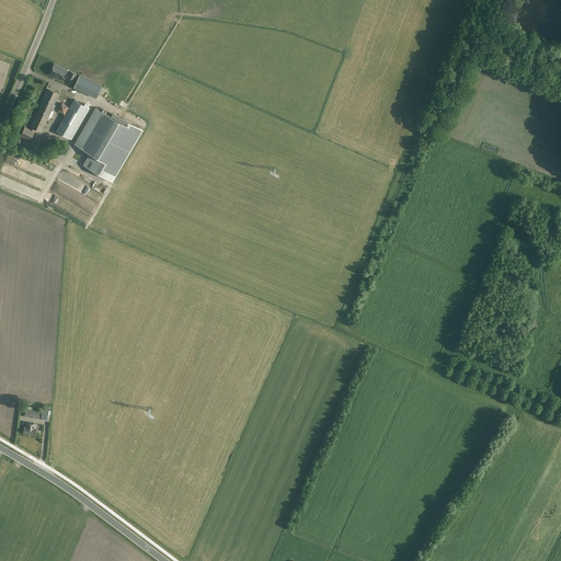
[(54,64),(49,75),(60,80),(64,72),(69,75),(67,78),(73,81),(77,73),(70,71),(66,70),(67,69),(54,64)]
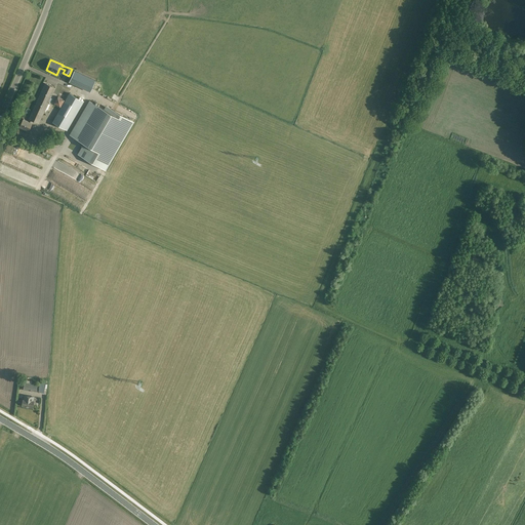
[(75,70),(70,81),(90,90),(95,80),(75,70)]
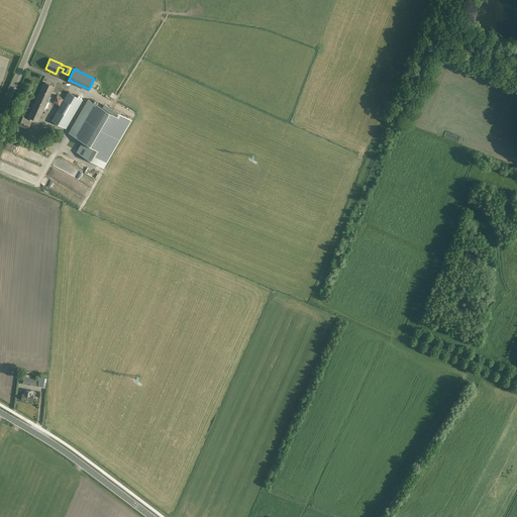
[(44,82),(28,117),(32,119),(38,121),(48,100),(55,87),(44,82)]
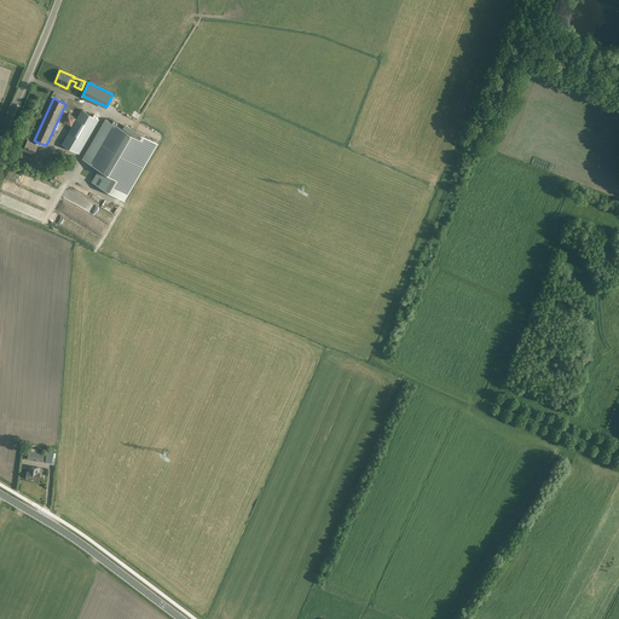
[(65,109),(76,114),(79,106),(68,102),(65,109)]
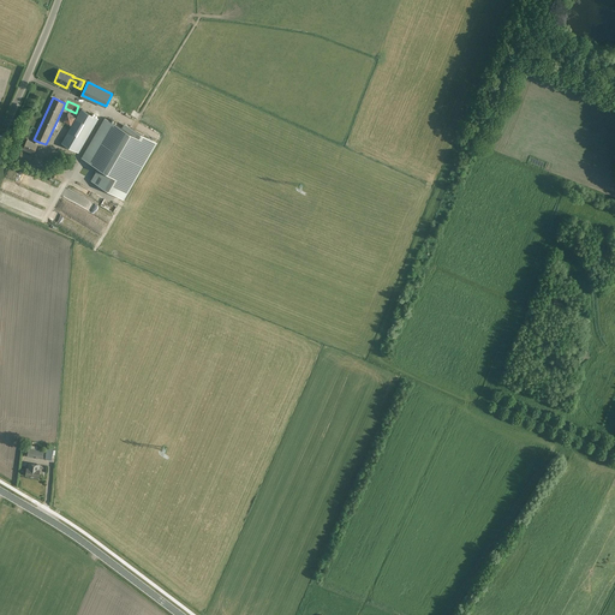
[(78,153),(99,119),(82,109),(78,115),(63,143),(78,153)]
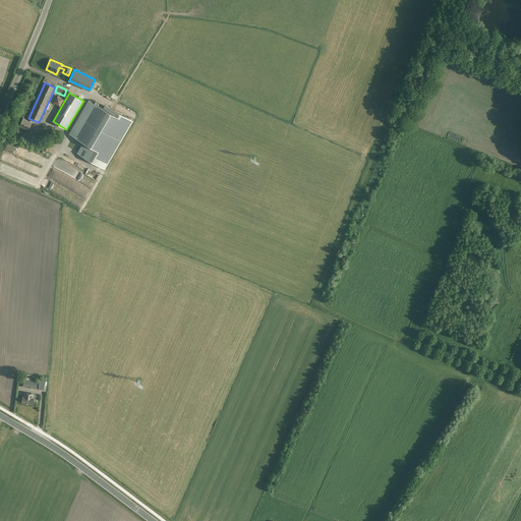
[(53,102),(52,106),(57,108),(61,98),(54,95),(51,102),(53,102)]
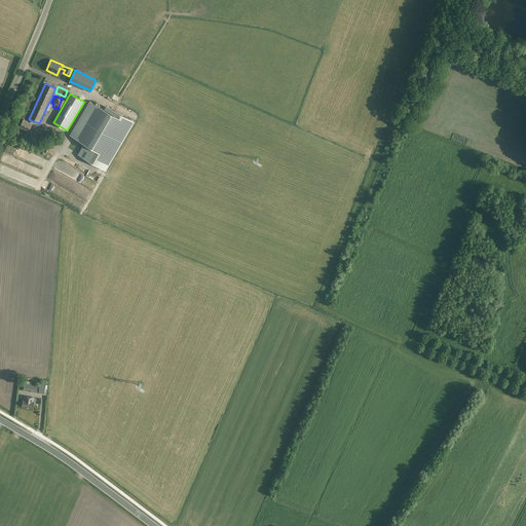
[(106,171),(128,132),(134,121),(107,106),(105,109),(89,101),(70,135),(84,143),(78,154),(106,171)]
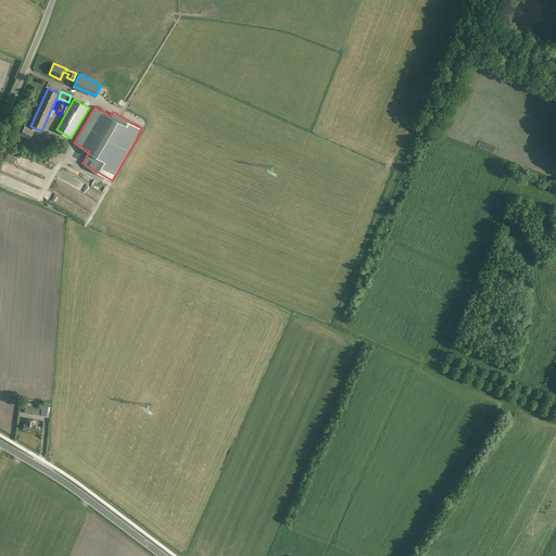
[(25,126),(21,134),(22,135),(29,138),(30,138),(34,130),(35,128),(30,126),(29,128),(25,126)]
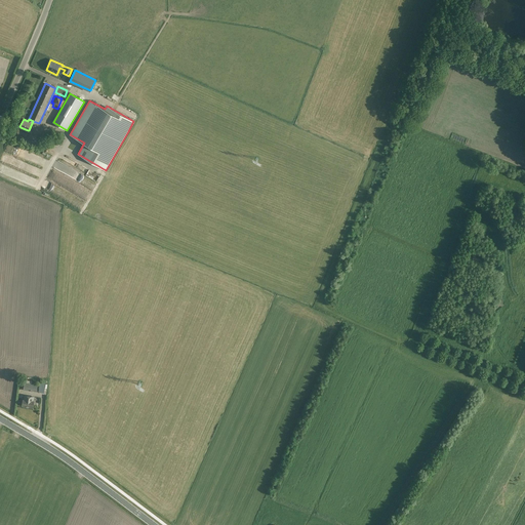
[(17,131),(16,134),(27,136),(28,131),(28,130),(21,127),(21,129),(18,129),(17,131)]
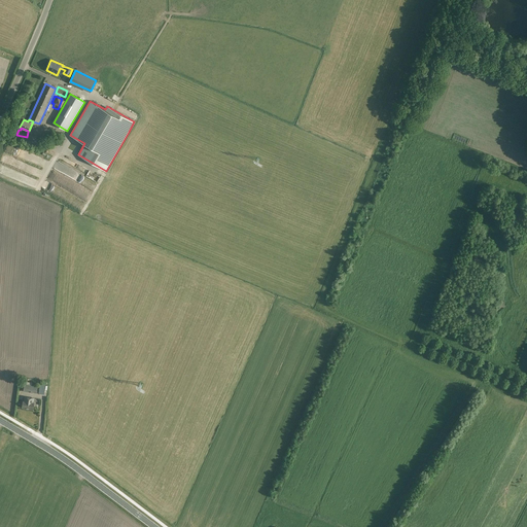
[(53,167),(73,177),(76,172),(57,161),(53,167)]
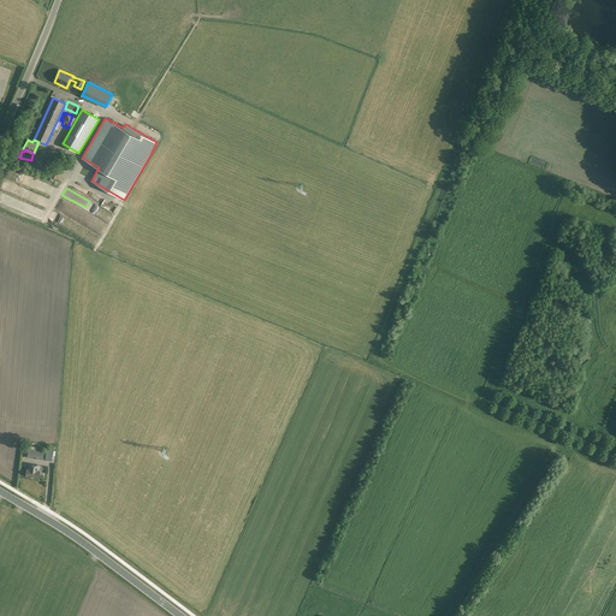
[(43,460),(45,451),(28,449),(27,457),(43,460)]
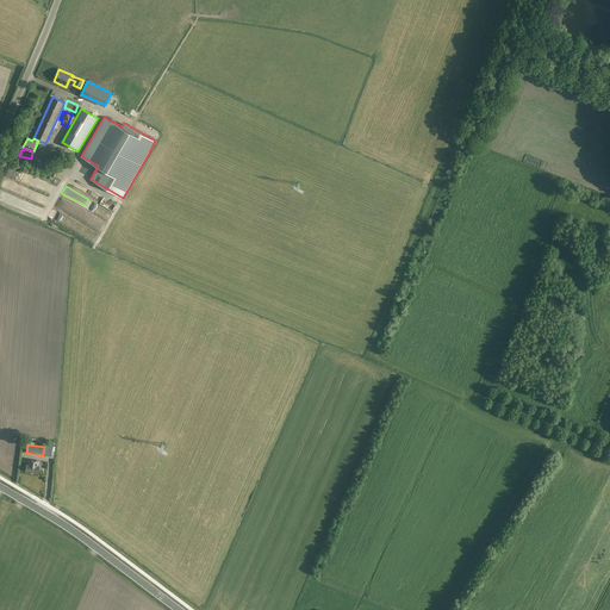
[(25,472),(38,473),(39,465),(38,465),(38,461),(29,460),(29,465),(26,465),(25,472)]
